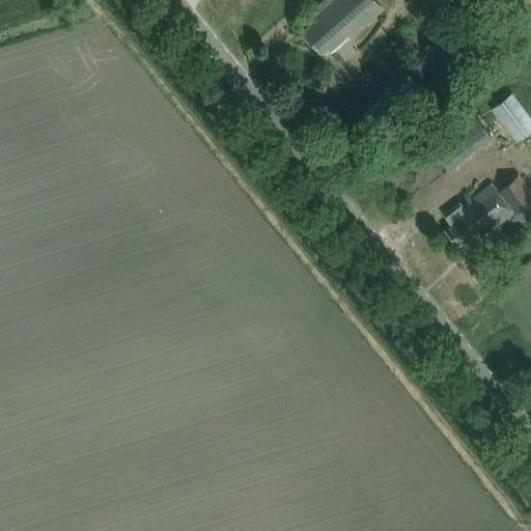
[(383,11),(381,9),(388,3),(385,0),(374,0),(373,1),(372,0),(324,0),(310,12),(317,20),(302,33),(320,55),(327,50),(331,54),(347,38),(350,40),(383,11)]
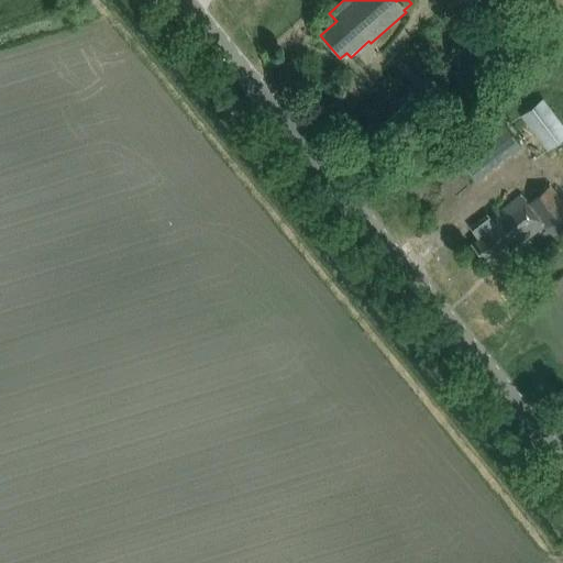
[(562,128),(543,102),(522,118),(550,154),(562,143),(562,128)]
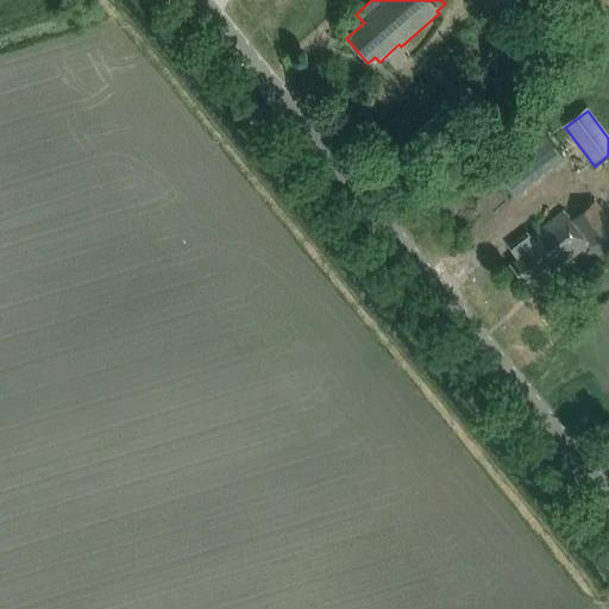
[(564,157),(540,126),(494,163),(518,194),(564,157)]
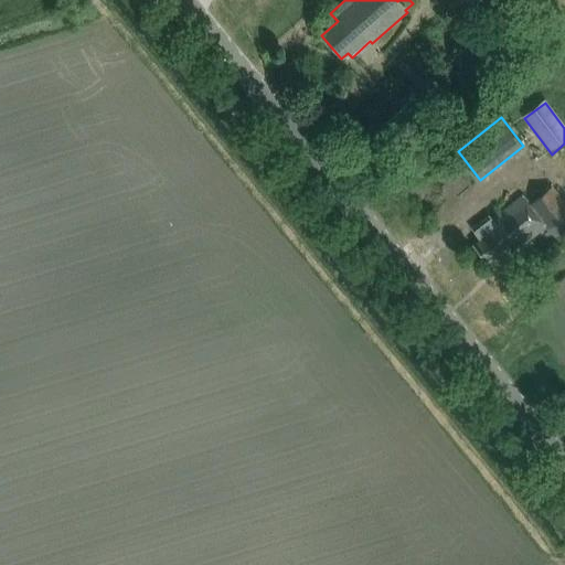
[(546,227),(557,242),(564,234),(564,203),(552,187),(529,204),(523,196),(492,221),(489,216),(471,230),(480,241),(475,245),(487,262),(492,257),(498,264),(546,227)]
